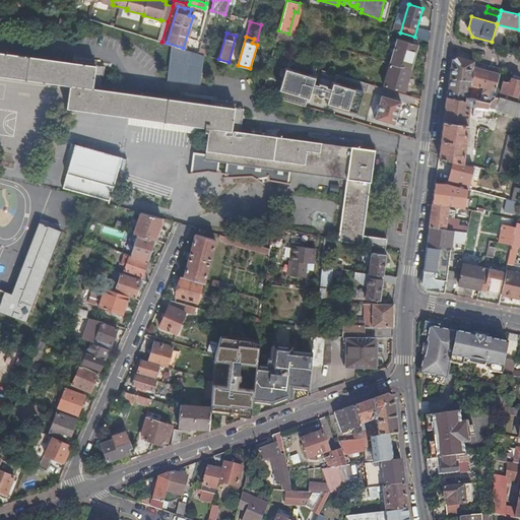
[(390,62),(411,68),(418,44),(397,38),(389,62),(390,62)]
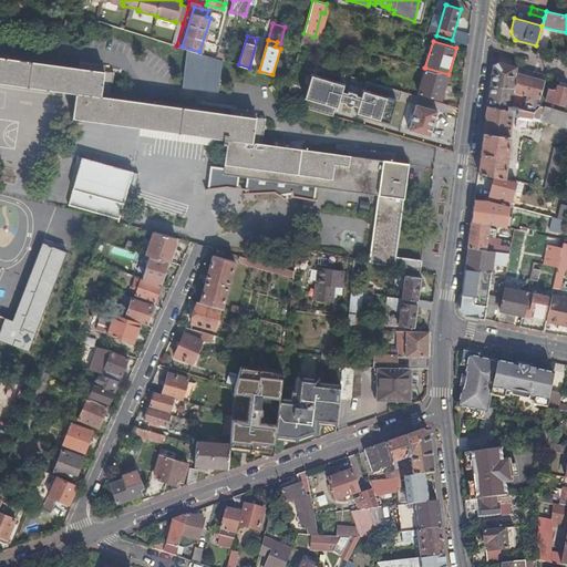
[(394,65),(395,60),(382,55),(381,62),(394,65)]
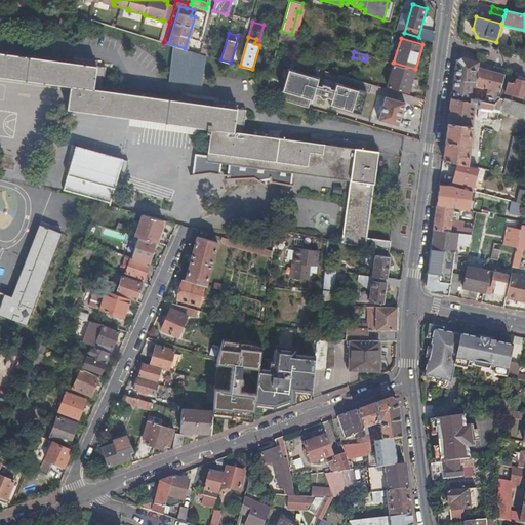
[(95,67),(0,52),(0,76),(71,86),(92,89),(94,89),(95,67)]
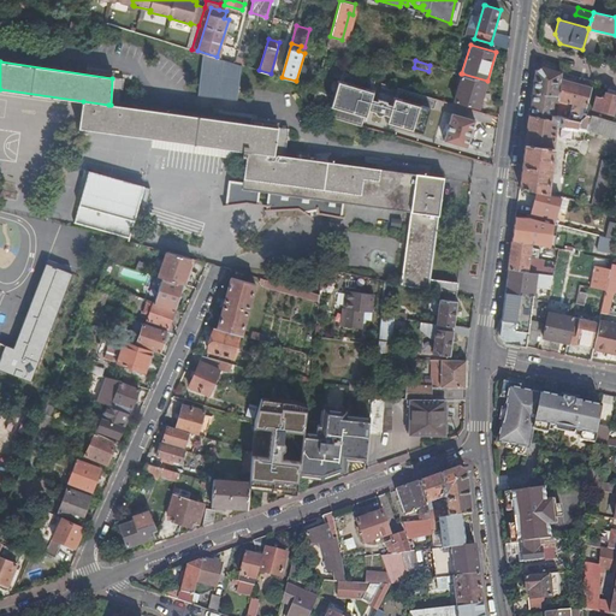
[(373,92),(375,81),(344,71),(341,82),(339,82),(332,106),(333,106),(330,117),(362,126),(366,116),(367,116),(374,92),(373,92)]
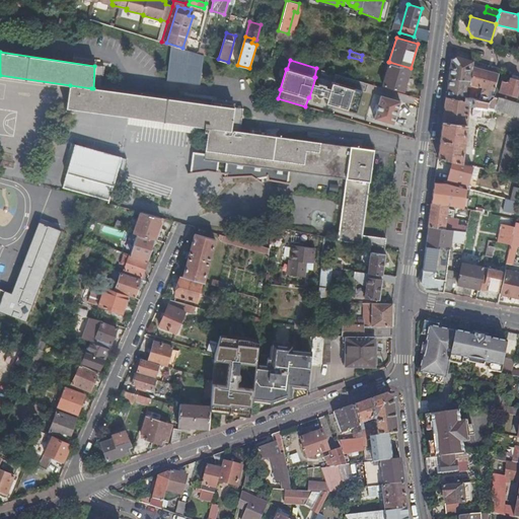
[(403,90),(411,68),(389,62),(383,84),(403,90)]
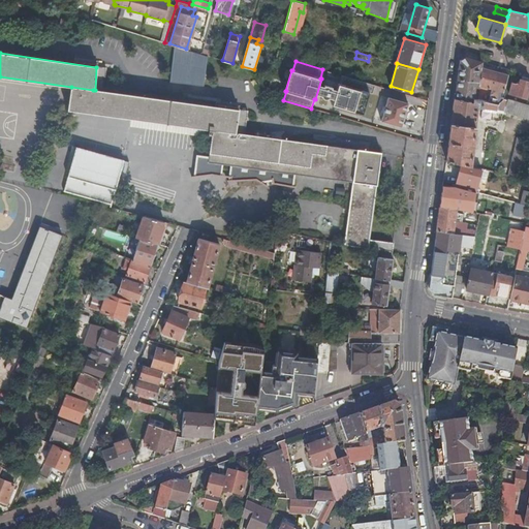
[(324,98),(325,99),(327,99),(328,99),(329,98),(330,97),(330,96),(330,95),(335,97),(333,104),(366,114),(371,93),(373,93),(376,85),(342,74),(337,90),(333,89),(333,87),(325,85),(322,93),(322,94),(322,95),(322,97),(323,98),(324,98)]
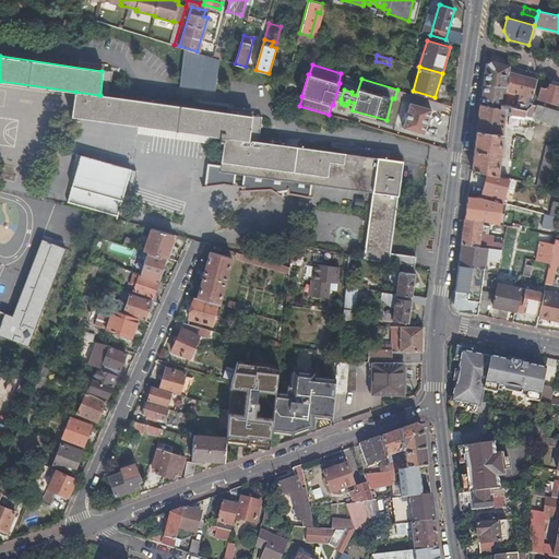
[(558,85),(558,86),(558,83),(558,82),(550,80),(549,83),(548,83),(547,90),(540,87),(537,98),(555,104),(558,87),(558,85)]
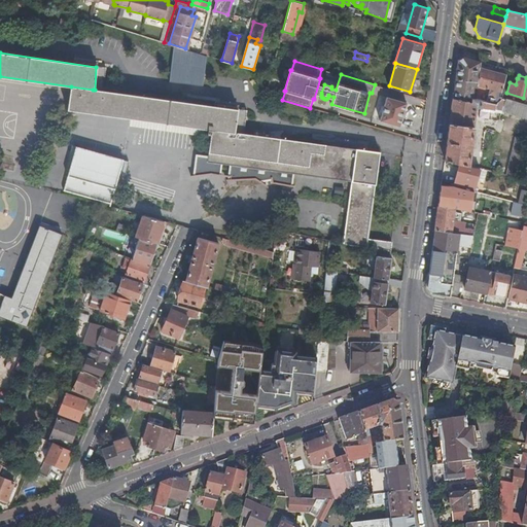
[(479,81),(479,80),(466,78),(454,94),(454,98),(471,100),(471,98),(472,98),(475,81),(478,81),(479,81)]
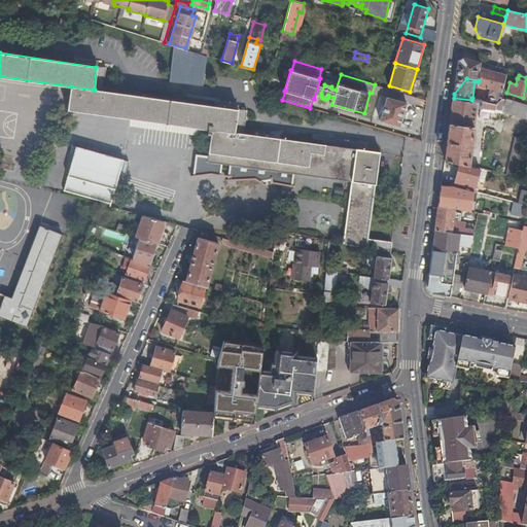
[(237,110),(95,90),(93,90),(71,86),(67,110),(212,131),(238,134),(237,110)]
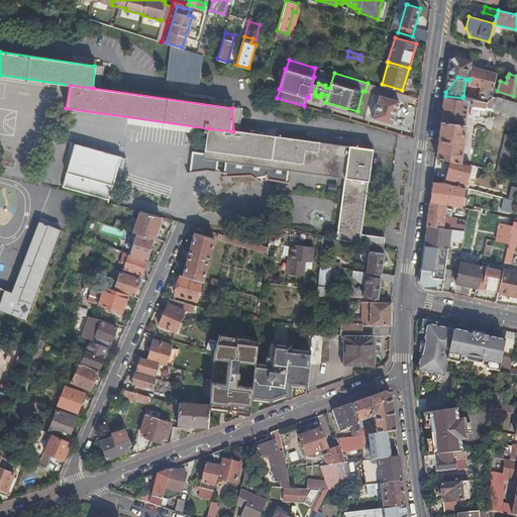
[(490,94),(491,90),(479,86),(476,99),(486,101),(492,97),(491,96),(492,94),(490,94)]
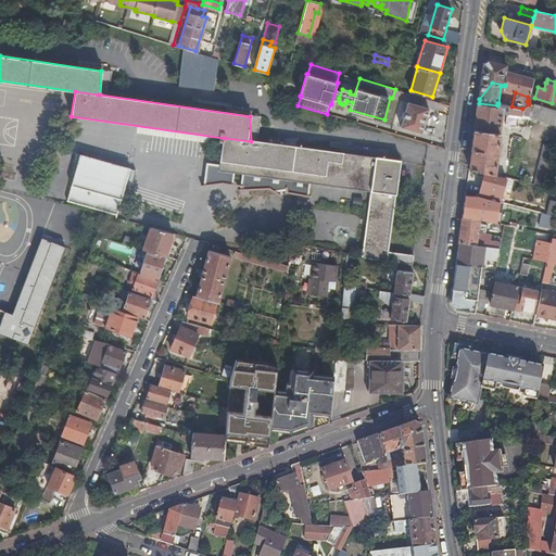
[(402,127),(422,133),(429,108),(408,102),(402,127)]
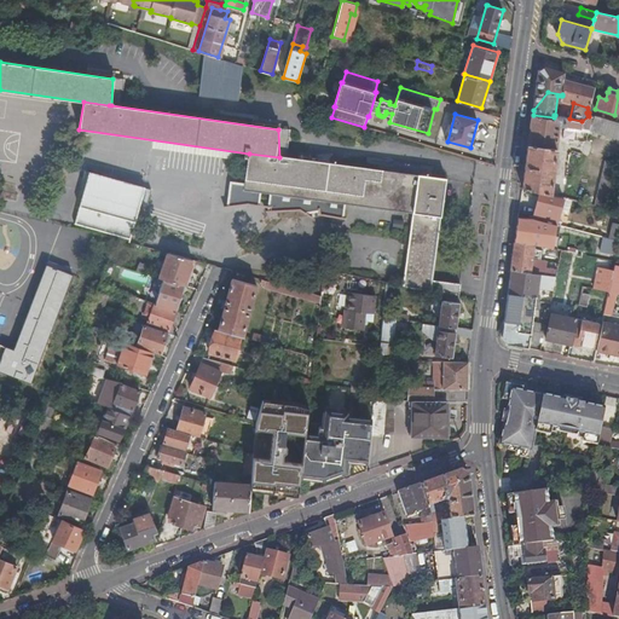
[(554,117),(533,115),(532,115),(522,186),(539,191),(550,194),(554,163),(559,126),(566,127),(583,128),(590,129),(611,136),(618,138),(618,121),(615,121),(595,115),(594,117),(589,116),(582,121),(570,119),(555,115),(554,115),(554,117)]
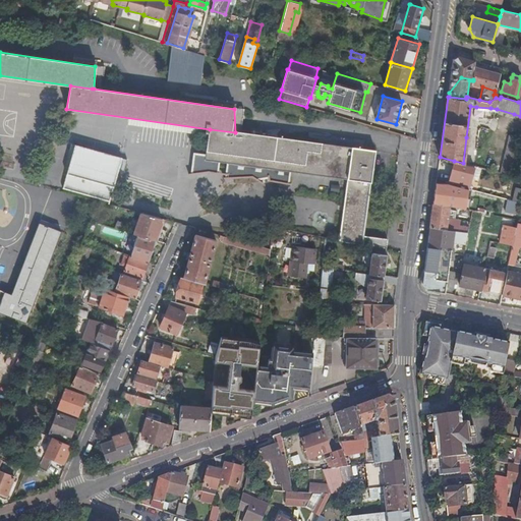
[(377,154),(235,132),(210,129),(204,160),(346,181),(339,243),(363,247),(377,154)]
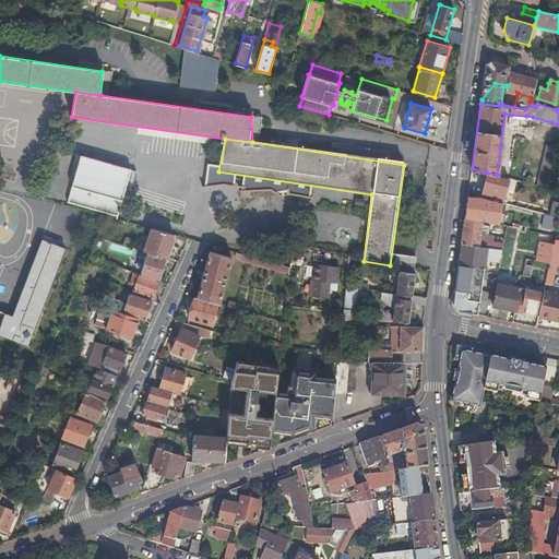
[(558,147),(547,144),(537,185),(551,189),(558,155),(558,147)]
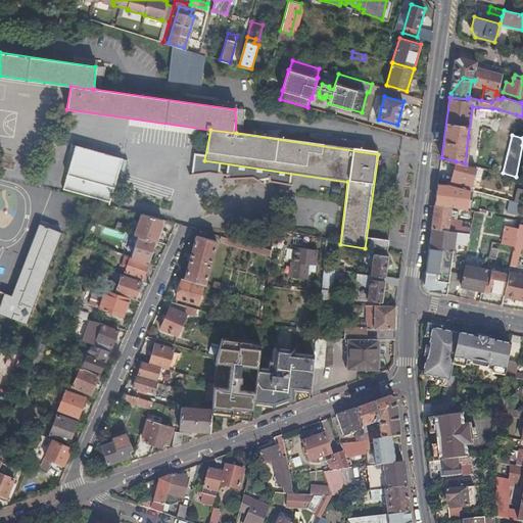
[(70,144),(59,189),(110,201),(121,156),(70,144)]
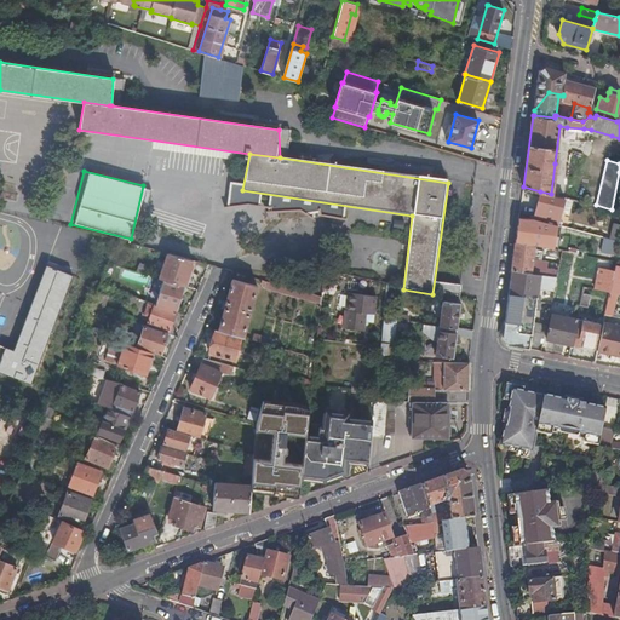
[(551,194),(540,191),(534,219),(557,224),(564,197),(551,194)]
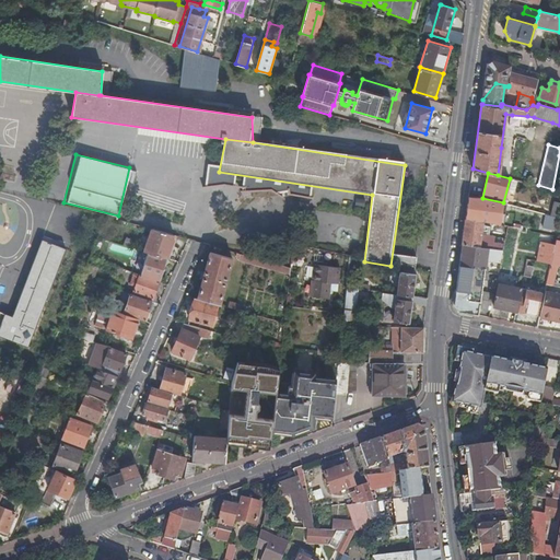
[(482,198),(468,196),(466,219),(483,222),(500,224),(503,202),(482,198)]
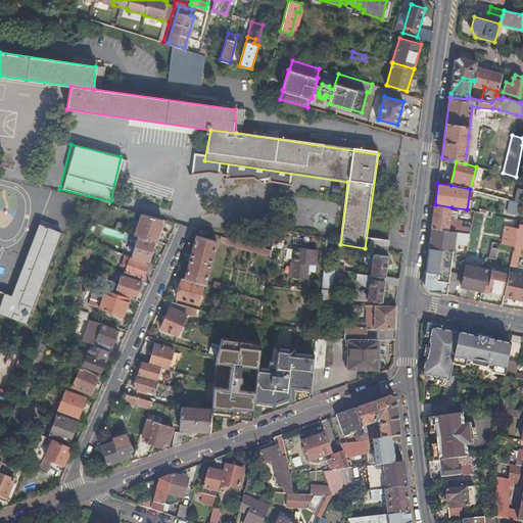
[(515,200),(513,200),(511,209),(521,211),(522,206),(522,203),(522,202),(521,202),(515,200)]
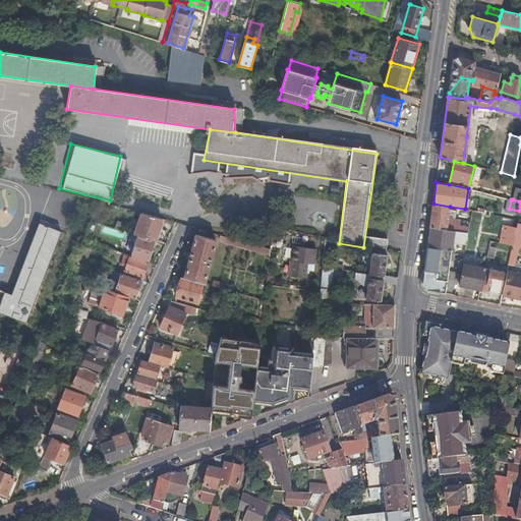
[(450,207),(433,204),(431,215),(451,219),(452,214),(449,213),(450,207)]
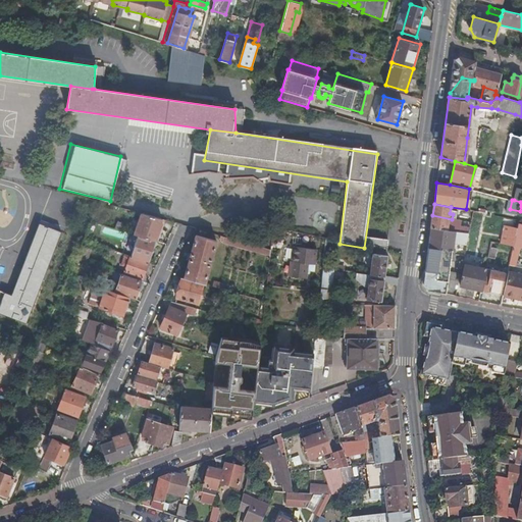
[(138,235),(155,241),(162,218),(141,212),(134,233),(138,235)]
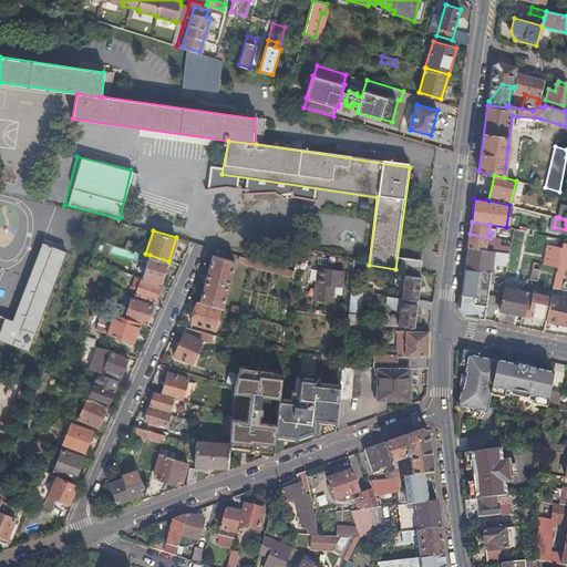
[(470,234),(468,247),(485,250),(486,243),(491,243),(491,238),(470,234)]
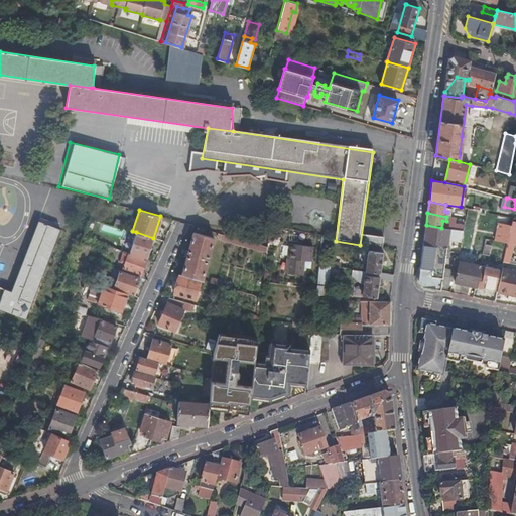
[(0,308),(27,318),(61,229),(39,220),(12,291),(0,285),(0,308)]
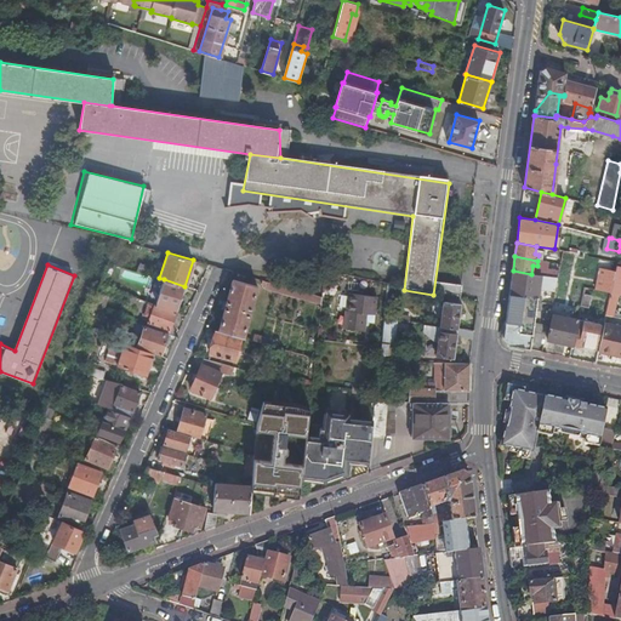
[(513,271),(510,295),(527,296),(527,295),(537,297),(539,288),(540,275),(531,274),(513,271)]
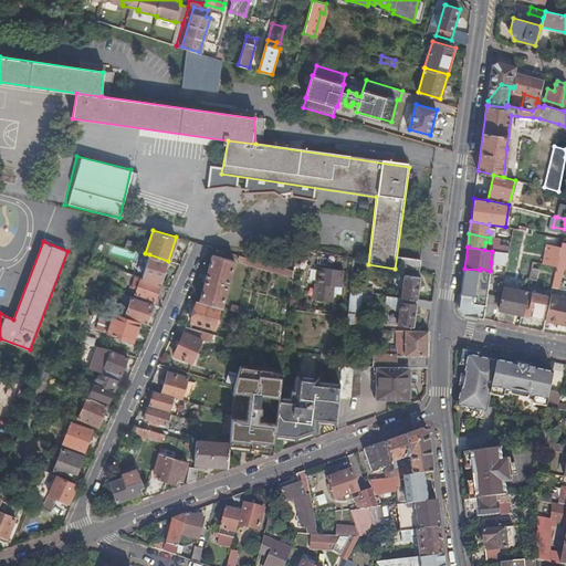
[(492,251),(491,262),(506,265),(509,253),(500,252),(492,251)]
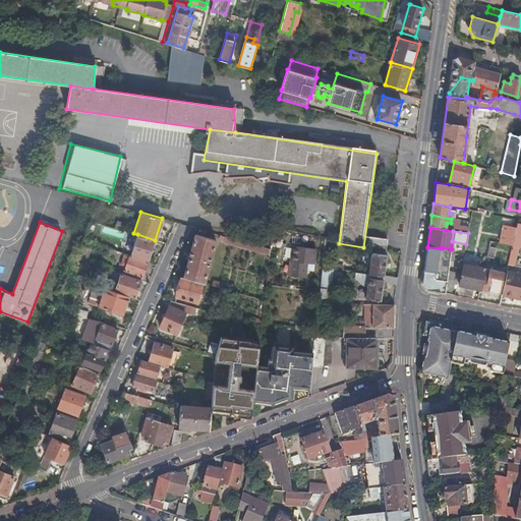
[(506,232),(503,243),(512,245),(515,233),(506,232)]
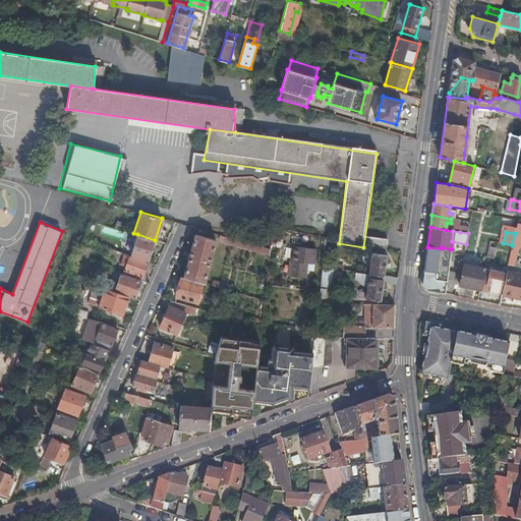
[(520,234),(515,233),(512,245),(520,246),(520,241),(520,234)]
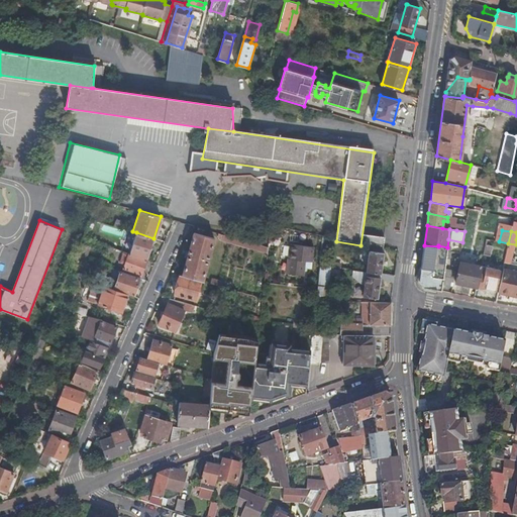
[(147,257),(153,238),(136,232),(130,252),(147,257)]
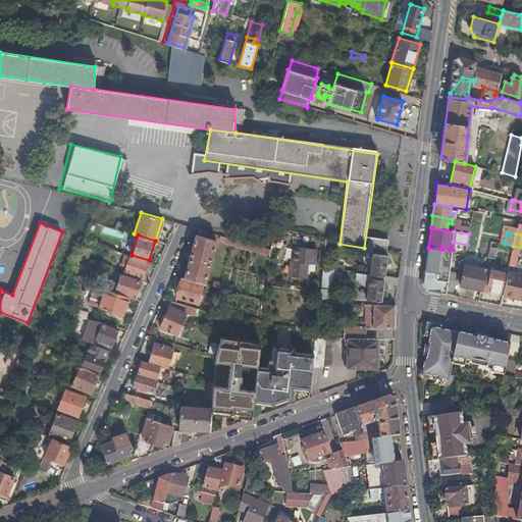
[(197,235),(185,277),(203,282),(205,283),(216,241),(197,235)]
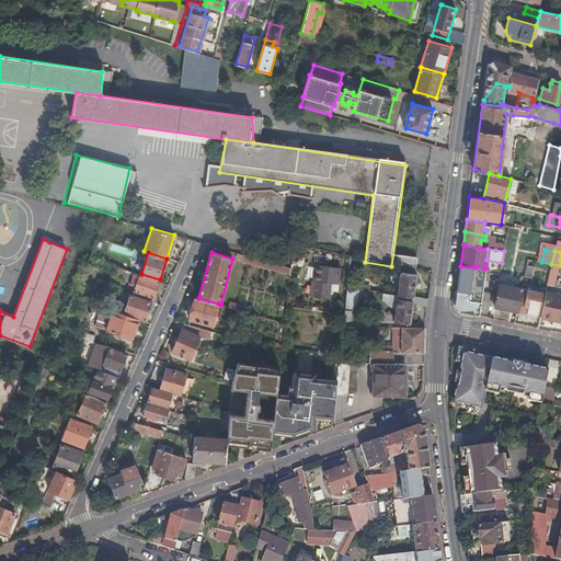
[(290,268),(238,253),(237,255),(240,256),(239,260),(290,274),(290,268)]
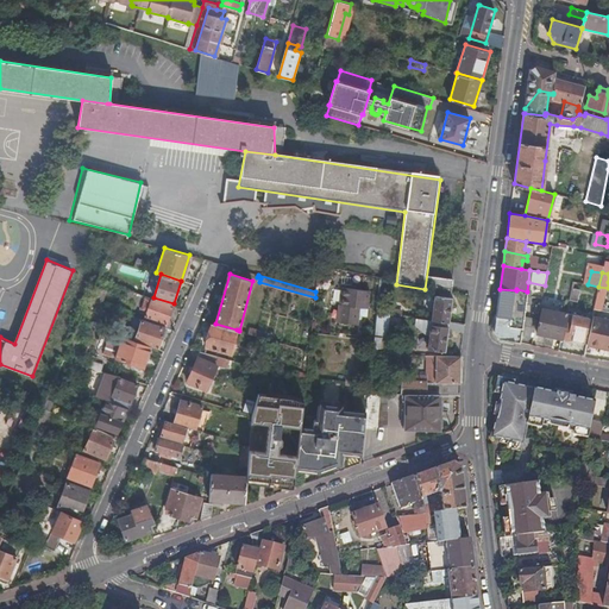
[(95,302),(102,305),(107,293),(95,288),(89,301),(95,302)]
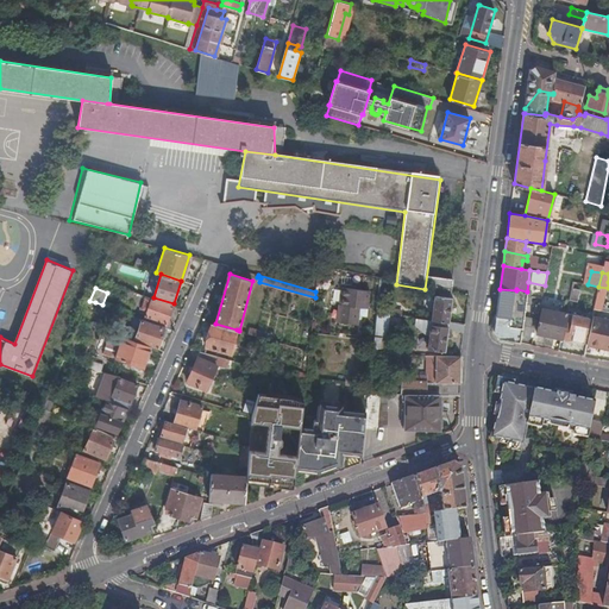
[(371,292),(341,288),(337,324),(359,326),(362,308),(369,309),(371,292)]
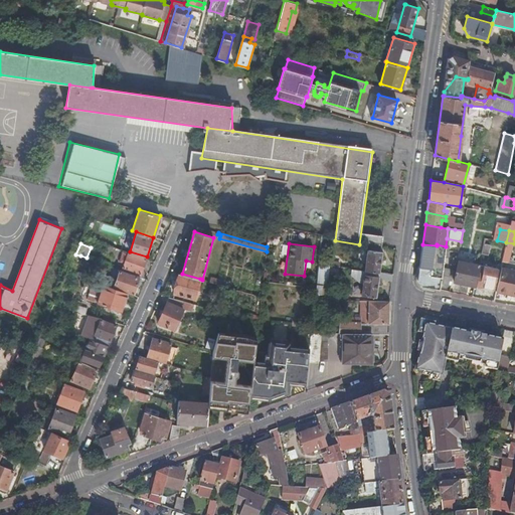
[(380,251),(381,246),(368,243),(365,270),(379,272),(382,251),(380,251)]
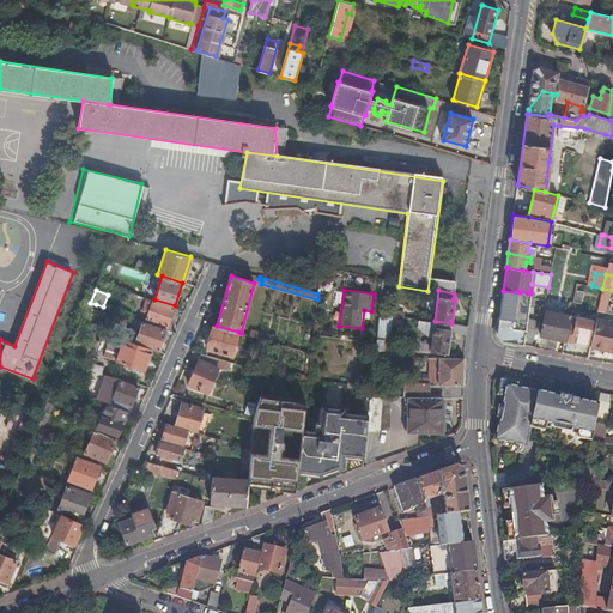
[(525,337),(536,339),(540,321),(527,319),(529,298),(530,293),(520,291),(520,292),(503,291),(497,333),(502,340),(523,345),(525,337)]
